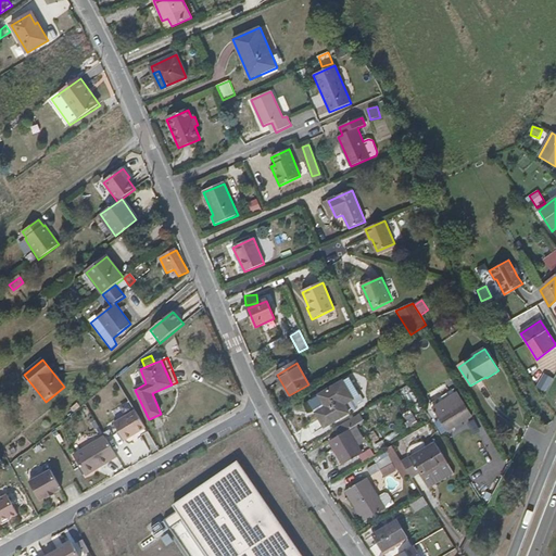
[(543,374),(535,388),(545,393),(553,379),(543,374)]
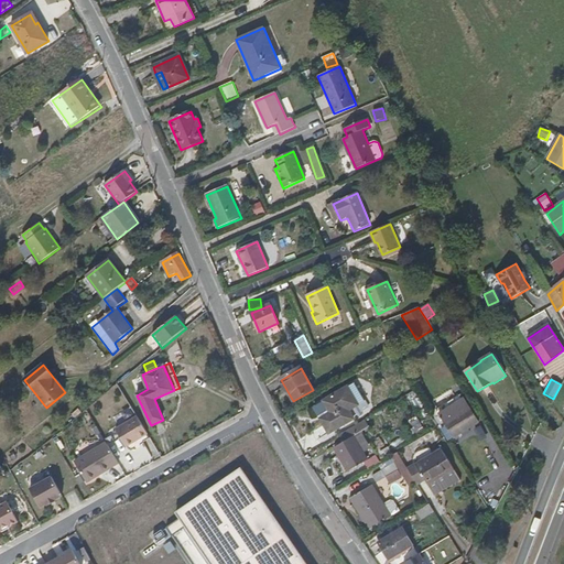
[(118,387),(123,397),(131,390),(125,382),(118,387)]
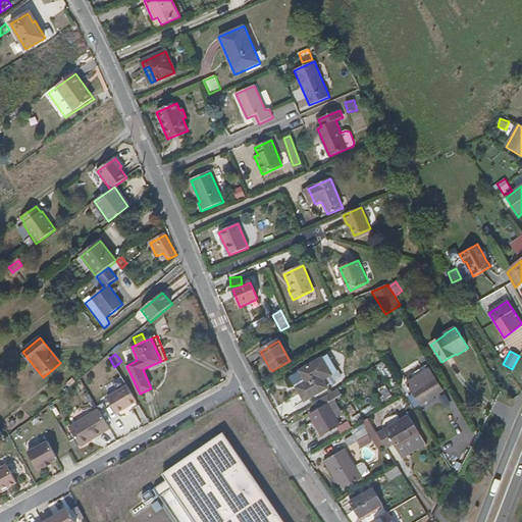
[(322,359),(331,375),(337,371),(328,356),(322,359)]
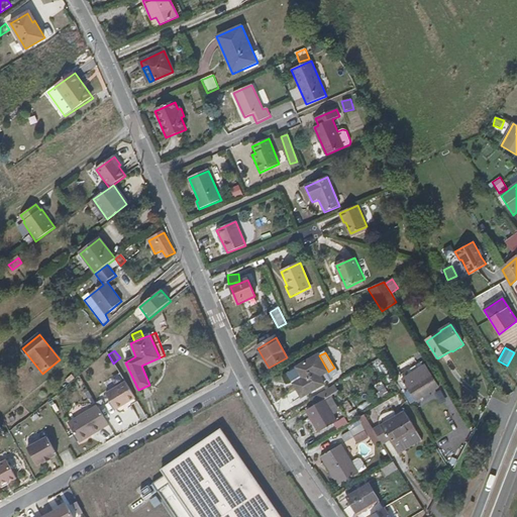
[(319,377),(328,372),(319,355),(297,369),(303,379),(294,385),(302,397),(324,385),(319,377)]
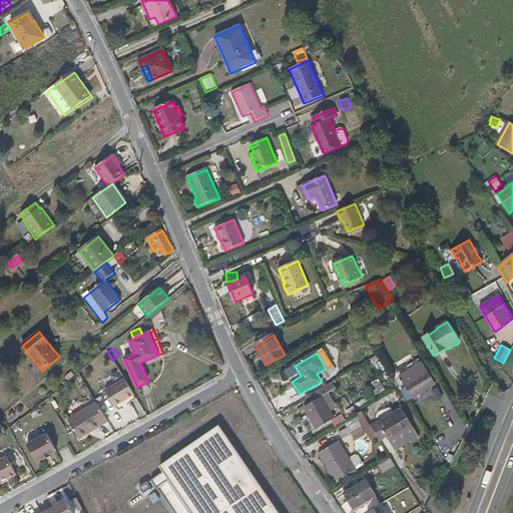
[(425,371),(422,365),(401,378),(404,384),(403,385),(413,399),(436,385),(427,370),(425,371)]
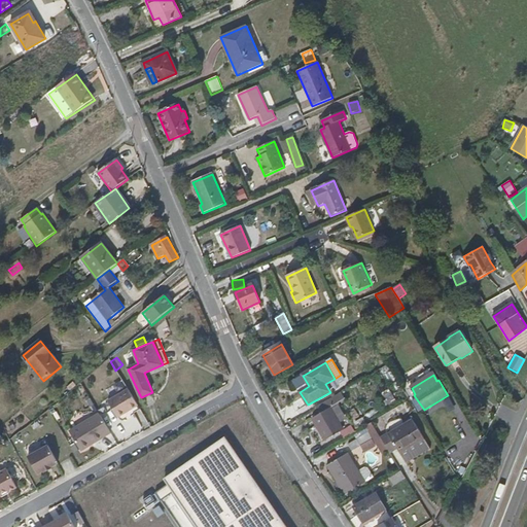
[(118,420),(139,407),(128,390),(107,402),(118,420)]
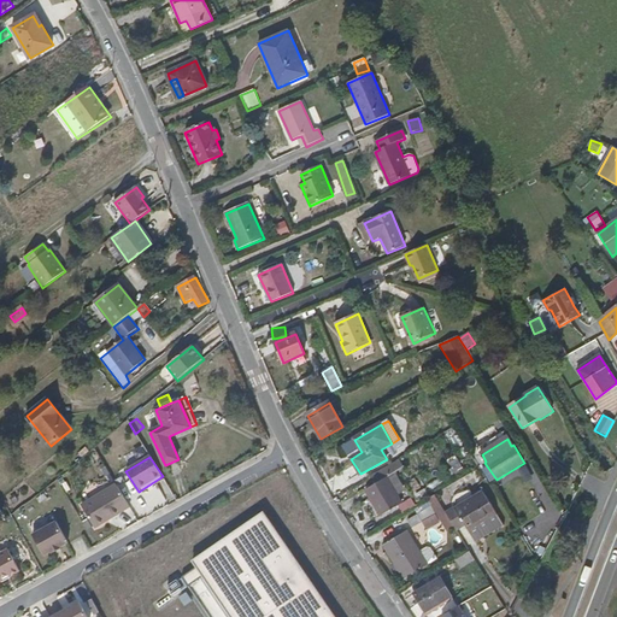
[(403,504),(387,479),(366,491),(381,516),(403,504)]
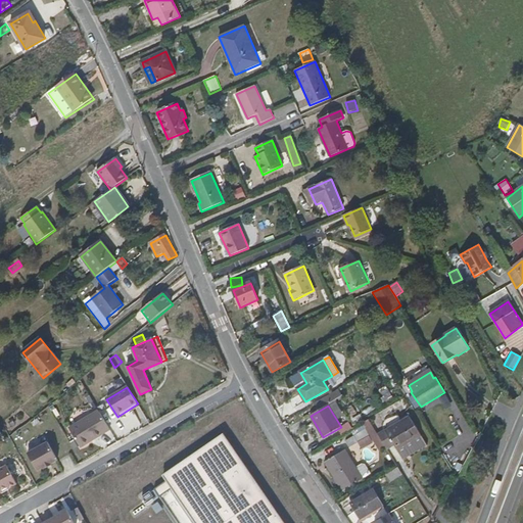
[(81,447),(109,429),(98,411),(69,429),(81,447)]
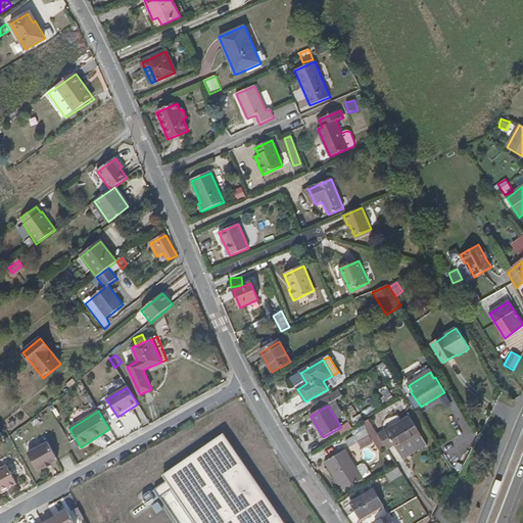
[(410,417),(386,431),(394,445),(398,450),(407,446),(411,454),(426,444),(410,417)]
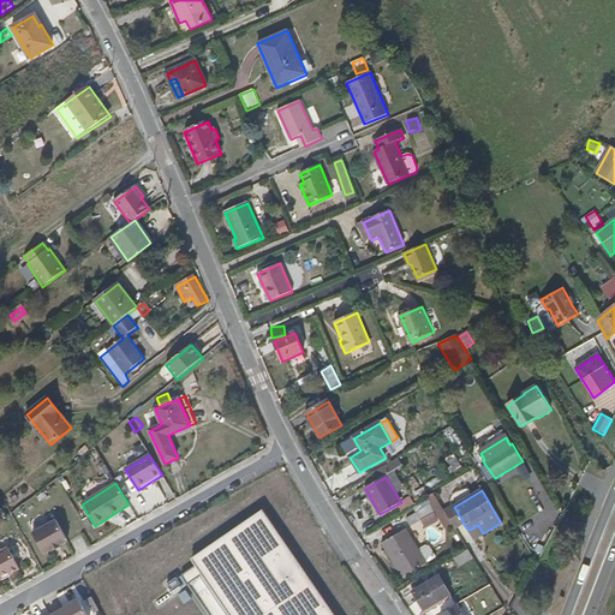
[(439,520),(430,506),(417,513),(425,529),(439,520)]
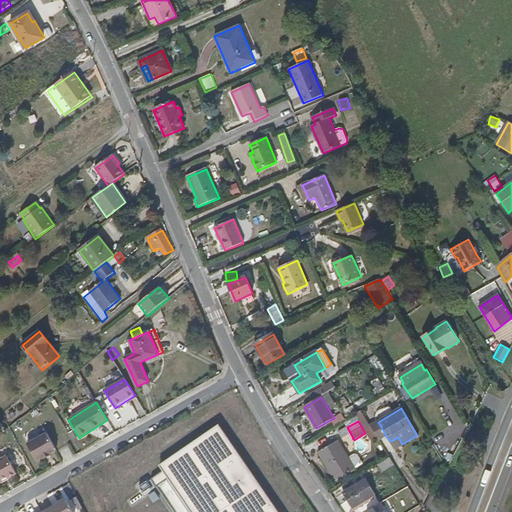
[(378,422),(371,426),(380,440),(386,436),(378,422)]
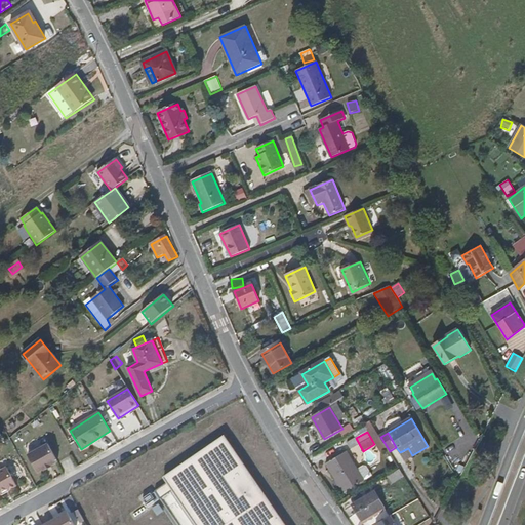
[(197,524),(286,524),(225,435),(164,477),(197,524)]
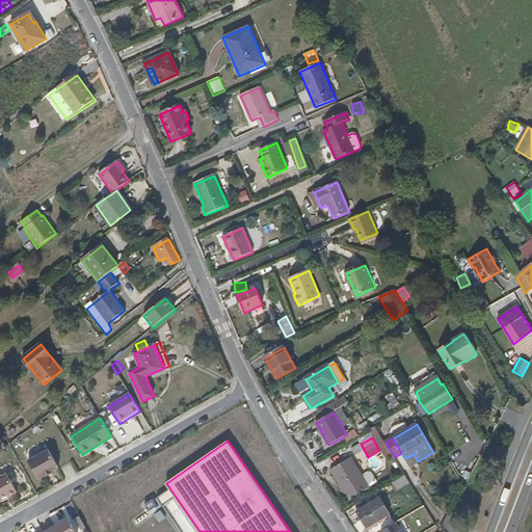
[(48,449),(27,460),(37,480),(45,477),(45,478),(52,474),(52,473),(58,469),(48,449)]
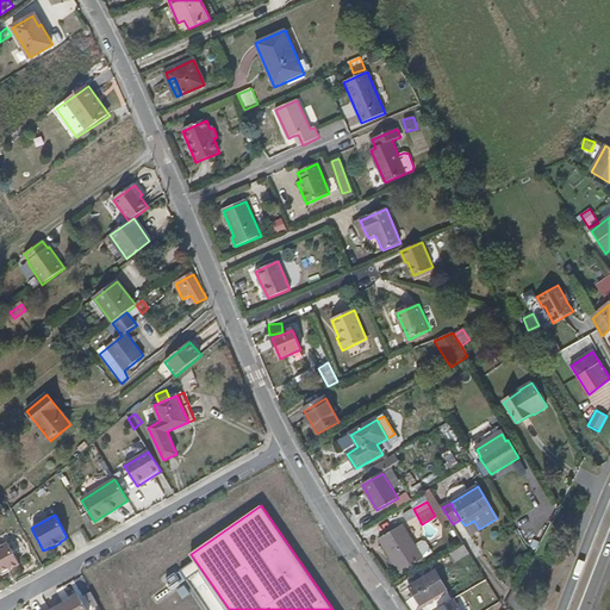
[(470,535),(479,529),(474,521),(465,526),(470,535)]
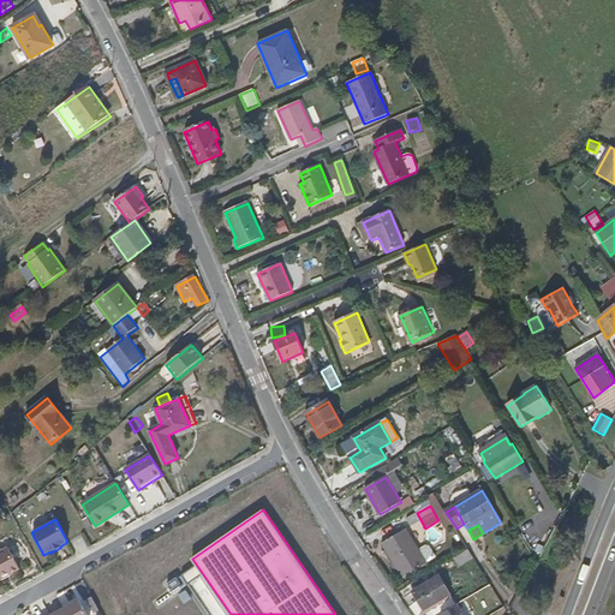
[(427,565),(406,531),(383,544),(404,578),(427,565)]
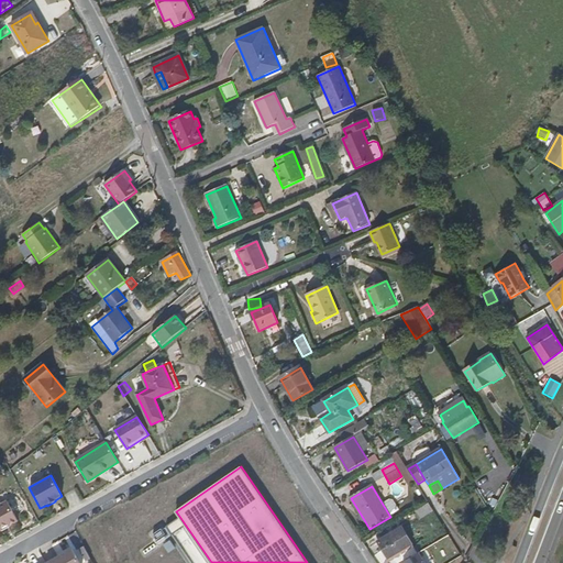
[(0,532),(2,531),(1,530),(8,526),(9,528),(19,522),(8,503),(0,506),(0,532)]
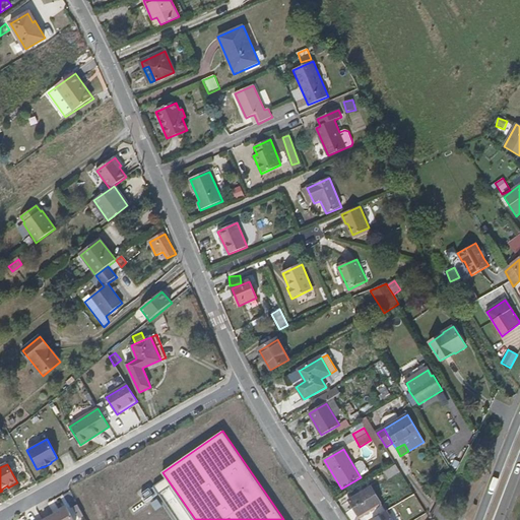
[(397,466),(385,473),(388,480),(401,474),(397,466)]
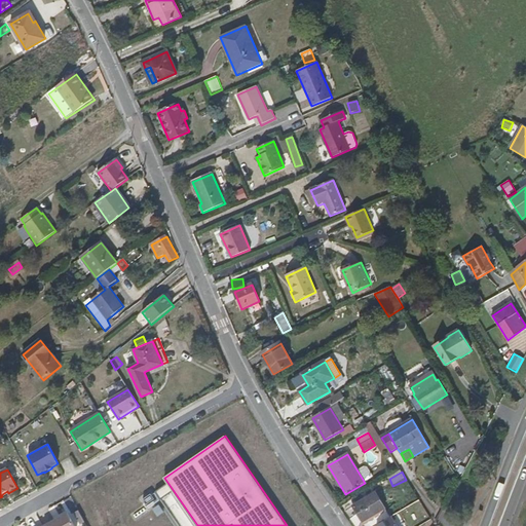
[(363,522),(384,509),(375,493),(353,506),(363,522)]
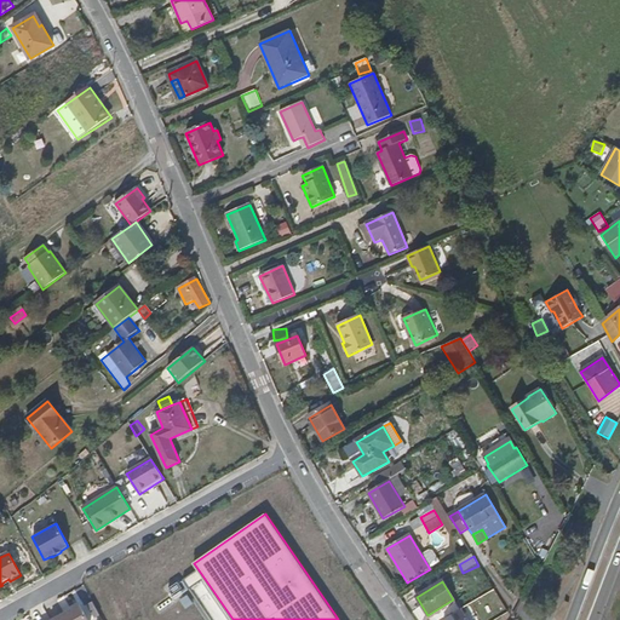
[(85,619),(78,608),(56,619),(85,619)]
